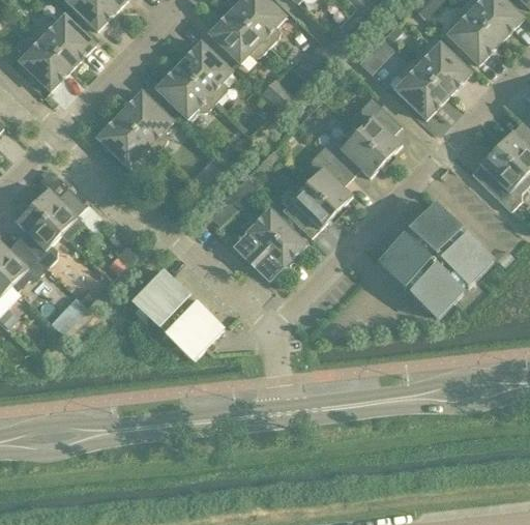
[(120,7),(112,0),(67,0),(98,30),(120,7)]
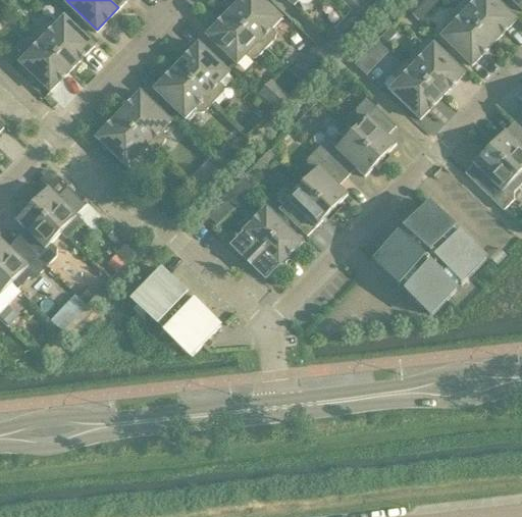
[(238,0),(228,10),(265,45),(274,35),(275,32),(273,24),(281,15),(265,0),(238,0)]
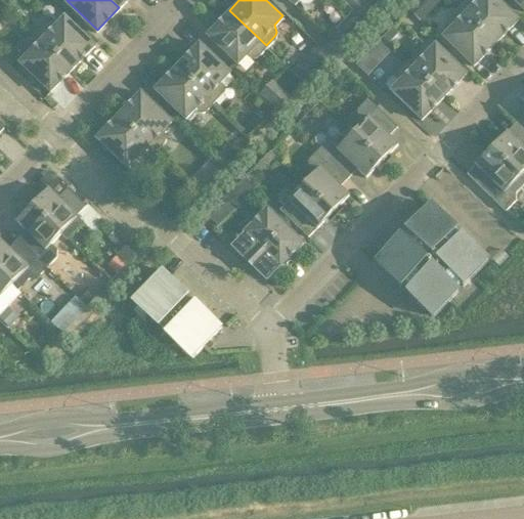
[(352,7),(362,16),(372,7),(364,0),(346,0),(353,7),(352,7)]
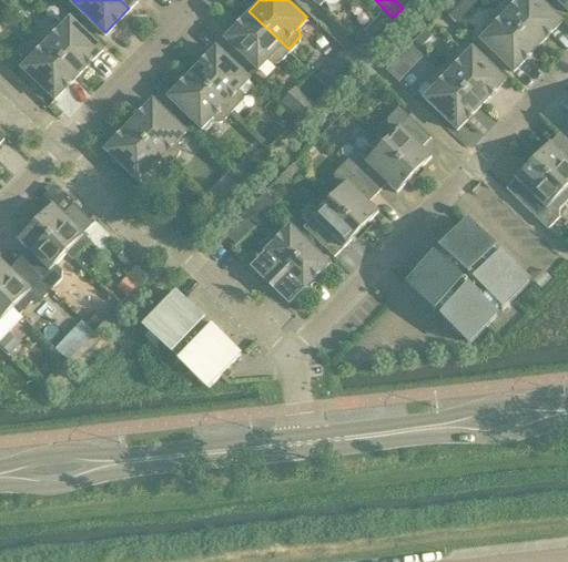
[(454,19),(464,10),(454,0),(447,0),(442,7),(454,19)]
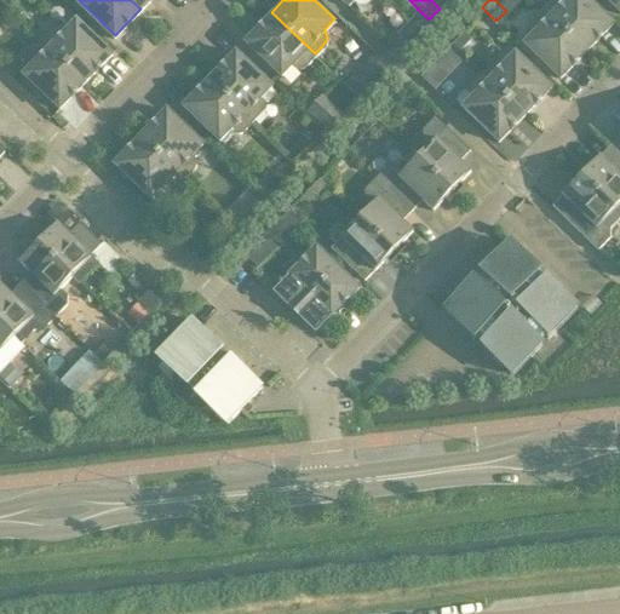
[(544,5),(587,47),(613,19),(592,0),(549,0),(544,5)]
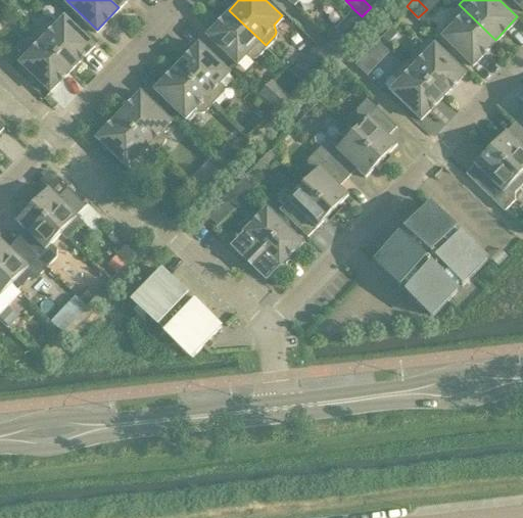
[(495,40),(459,4),(449,14),(449,15),(448,17),(449,18),(449,19),(453,24),(443,33),(473,62),(495,40)]
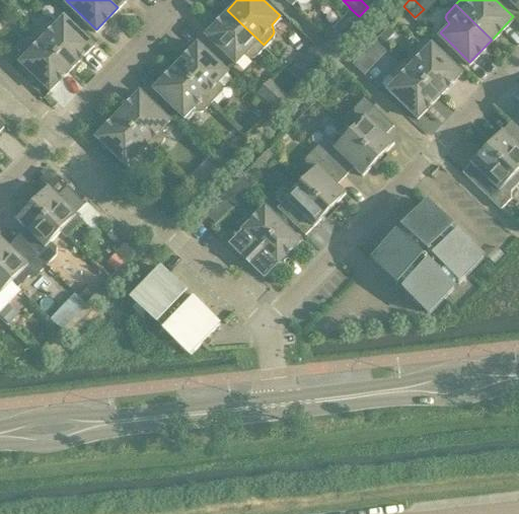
[(359,16),(349,7),(332,24),(342,33),(359,16)]
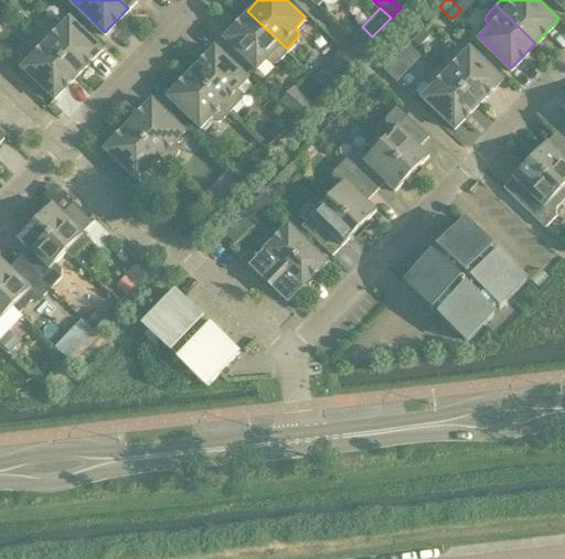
[(287,49),(247,11),(224,34),(257,66),(266,57),(274,60),(278,58),(287,49)]
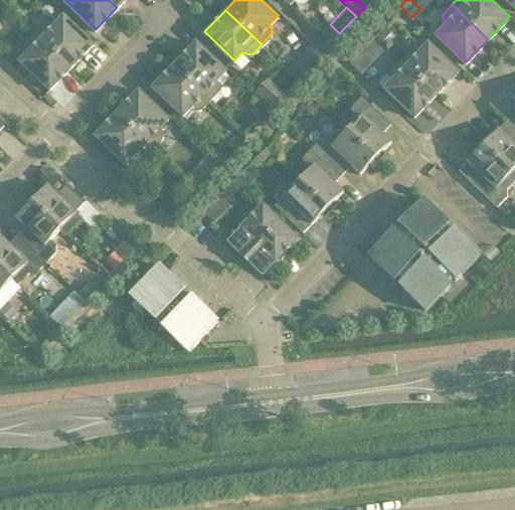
[(35,31),(71,65),(94,42),(63,14),(54,23),(53,22),(52,21),(50,20),(48,20),(47,20),(45,20),(44,21),(35,31)]
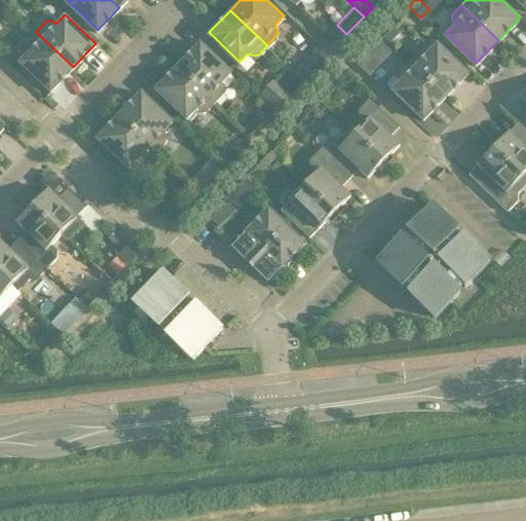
[(73,67),(36,32),(28,40),(27,41),(27,42),(27,43),(27,46),(27,47),(28,48),(30,50),(21,60),(51,89),(73,67)]
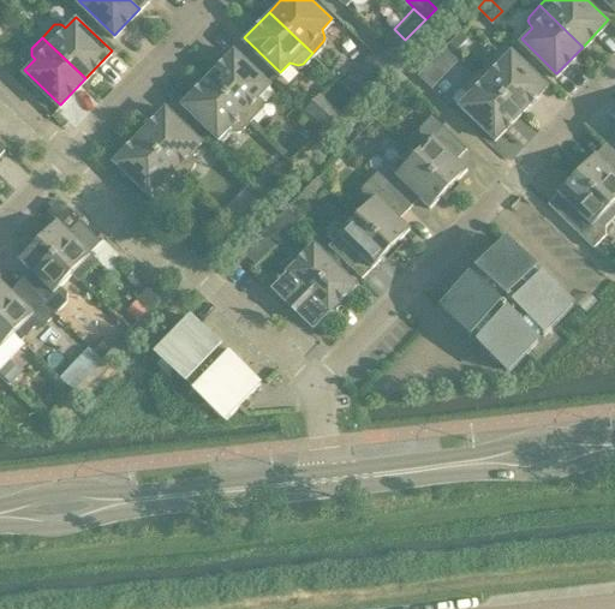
[(234,48),(208,76),(250,117),(262,105),(263,101),(260,93),(270,82),(234,48)]
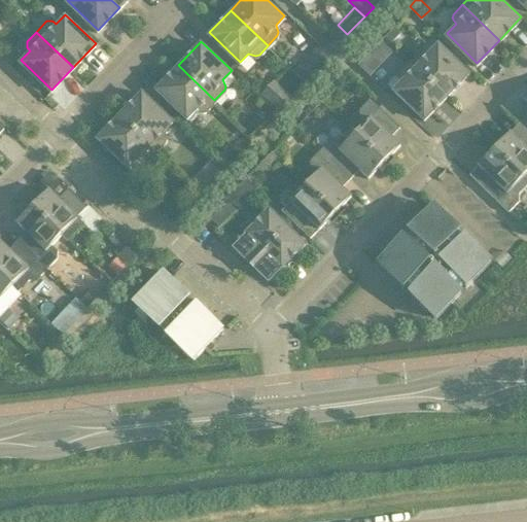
[(438,41),(417,64),(416,65),(447,94),(469,71),(438,41)]
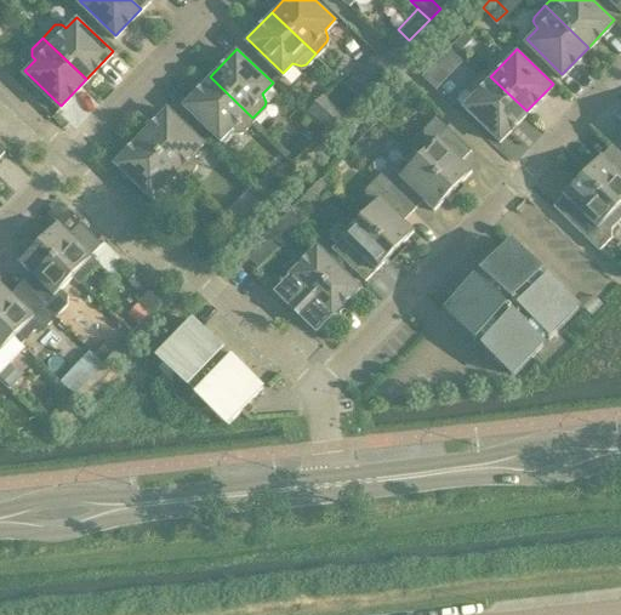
[(386,62),(388,61),(387,60),(377,50),(346,84),(358,95),(387,64),(388,64),(386,62)]
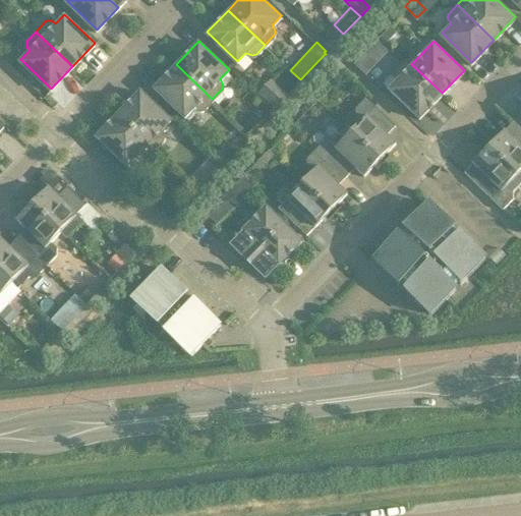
[(411,64),(412,63),(406,57),(396,68),(396,69),(395,70),(396,71),(396,74),(397,75),(399,77),(390,87),(419,116),(442,93),(411,64)]
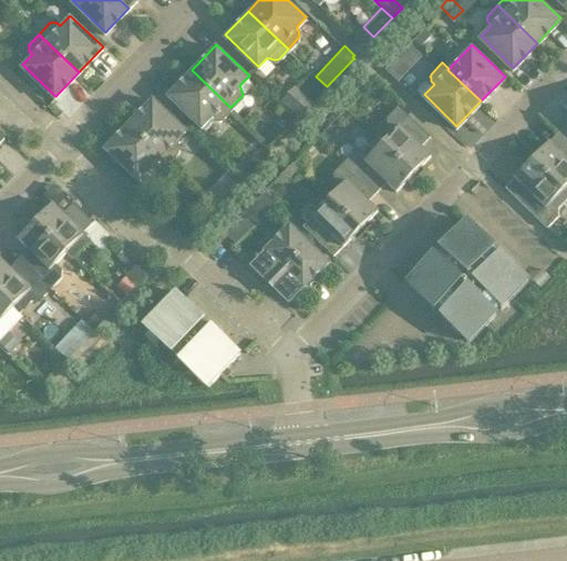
[(230,107),(192,70),(168,94),(200,125),(210,115),(218,118),(222,117),(230,107)]
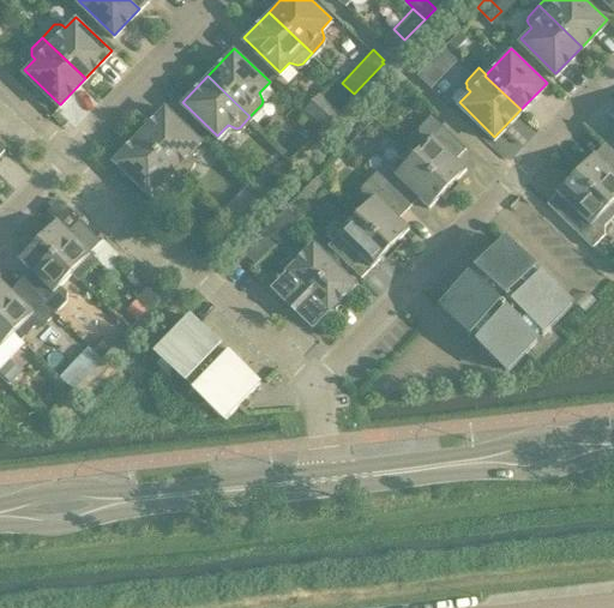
[(319,90),(304,106),(324,125),(339,109),(319,90)]
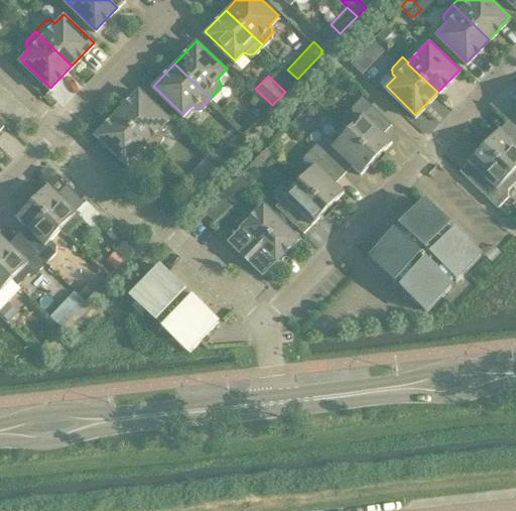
[(117,112),(146,140),(147,140),(153,146),(162,136),(163,133),(160,126),(169,117),(139,88),(117,112)]
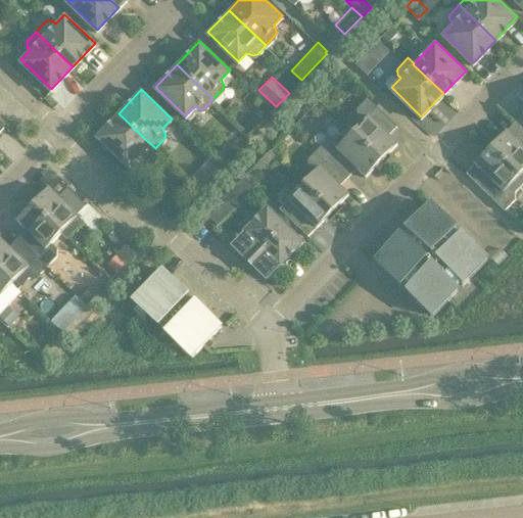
[(363,119),(352,130),(381,157),(397,141),(388,132),(397,124),(368,95),(357,106),(358,113),(363,119)]
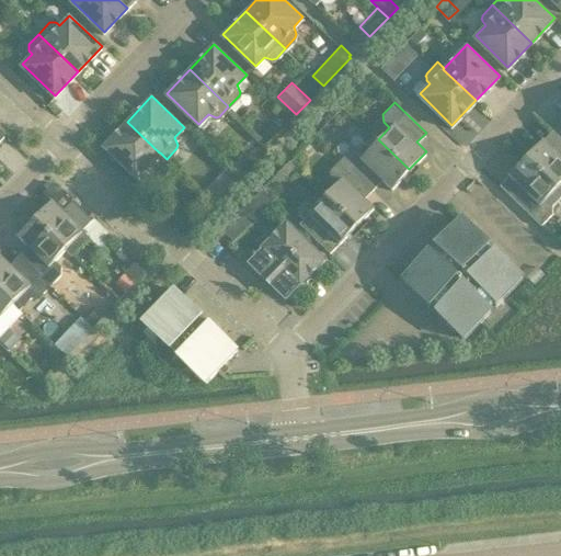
[(159,152),(127,122),(104,145),(136,177),(159,152)]
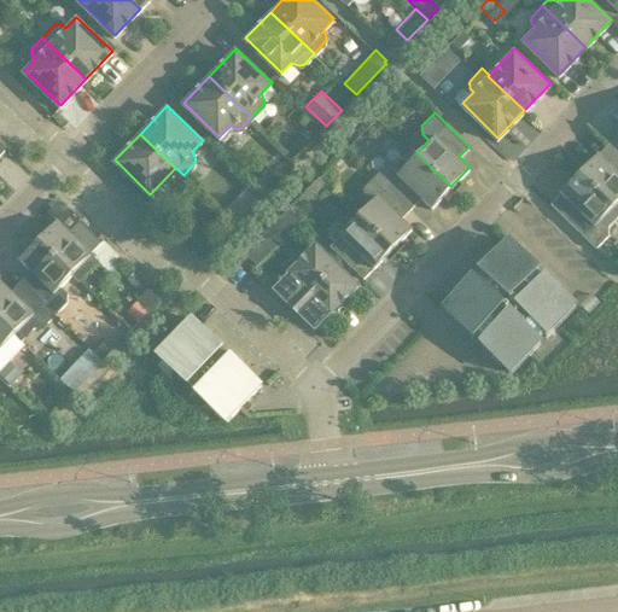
[(617,150),(608,141),(579,170),(617,208),(617,150)]
